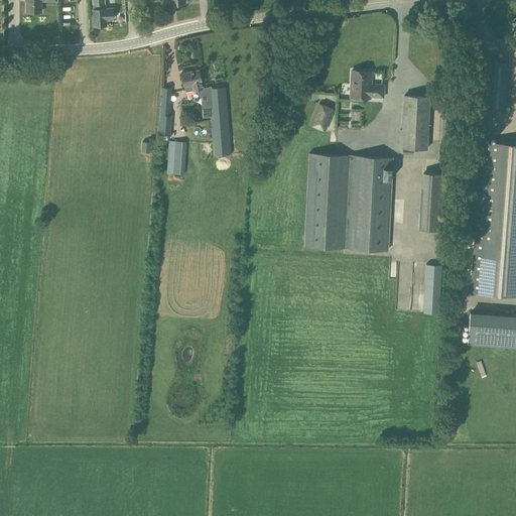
[(26,0),(27,12),(41,12),(41,1),(57,1),(56,0),(26,0)]
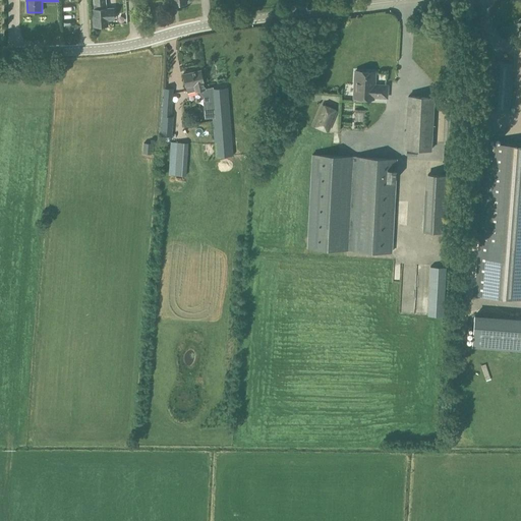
[(107,9),(106,3),(107,3),(106,0),(93,0),(94,4),(94,9),(95,25),(108,25),(108,19),(114,19),(113,8),(107,9)]
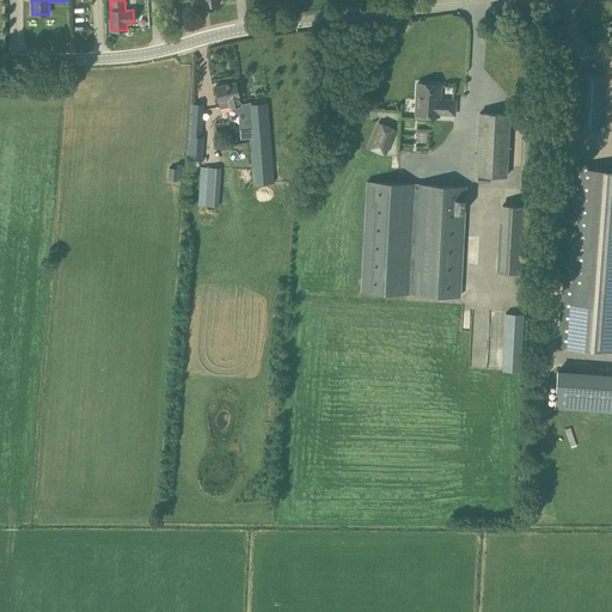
[(236,83),(215,87),(220,109),(232,106),(232,110),(239,115),(240,139),(250,139),(254,185),(275,183),(268,103),(250,104),(250,102),(240,104),(236,83)]
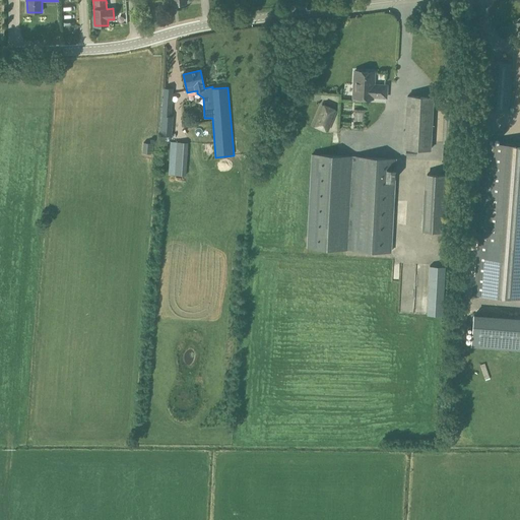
[(373,86),(373,71),(353,71),(352,98),(373,99),(373,96),(386,98),(386,85),(377,84),(377,86),(373,86)]
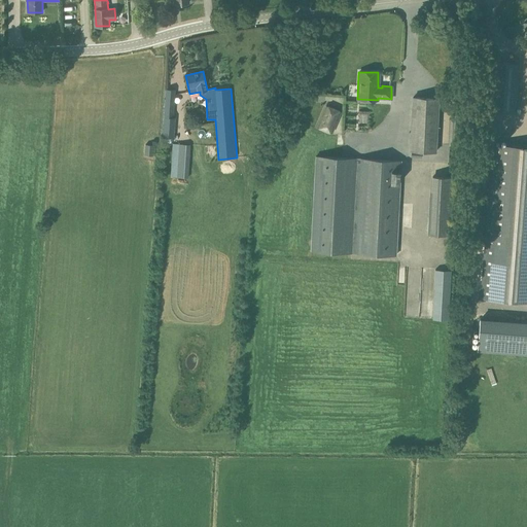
[(174,137),(176,118),(174,117),(176,90),(166,90),(164,117),(163,137),(174,137)]
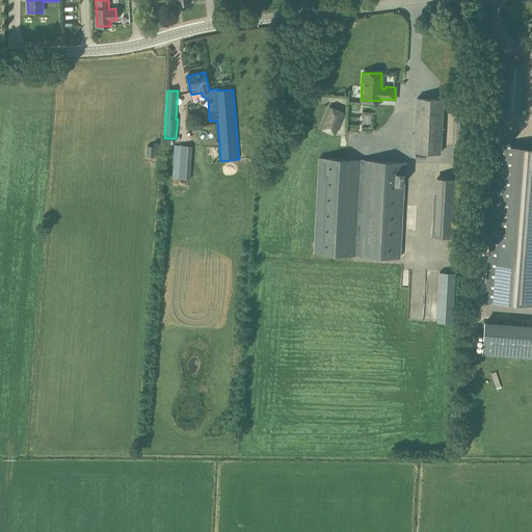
[(414,153),(441,154),(444,99),(417,98),(414,153)]
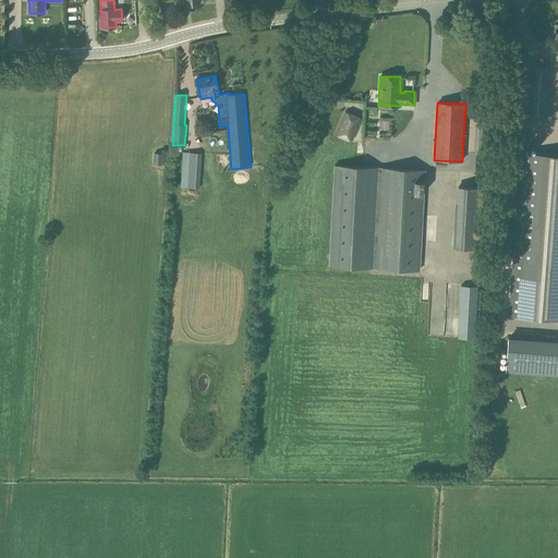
[(363,137),(388,136),(388,112),(377,112),(377,107),(363,107),(363,118),(368,118),(368,117),(376,117),(376,121),(363,121),(363,137)]
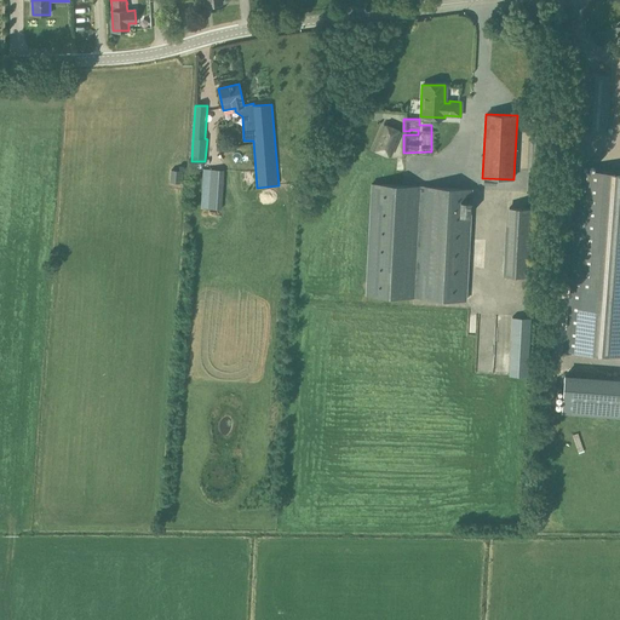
[(401,132),(384,125),(374,149),(391,156),(401,132)]
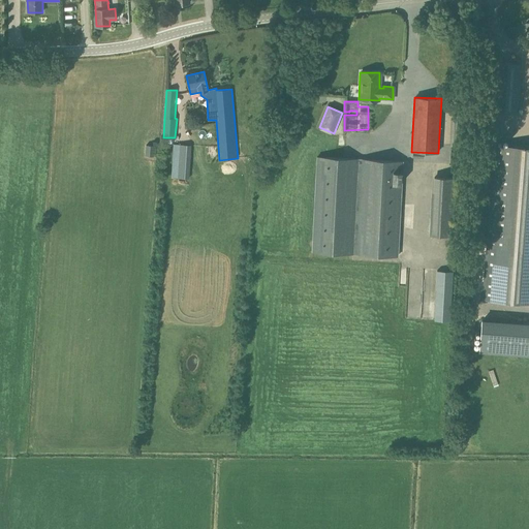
[(153,142),(153,146),(146,145),(145,156),(156,157),(157,142),(153,142)]
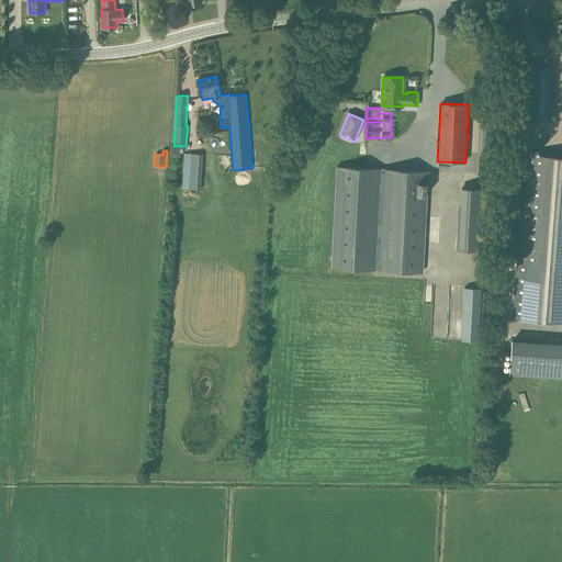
[(182,189),(190,189),(189,193),(191,194),(195,194),(197,190),(201,190),(203,155),(184,154),(184,159),(183,168),(183,177),(182,189)]
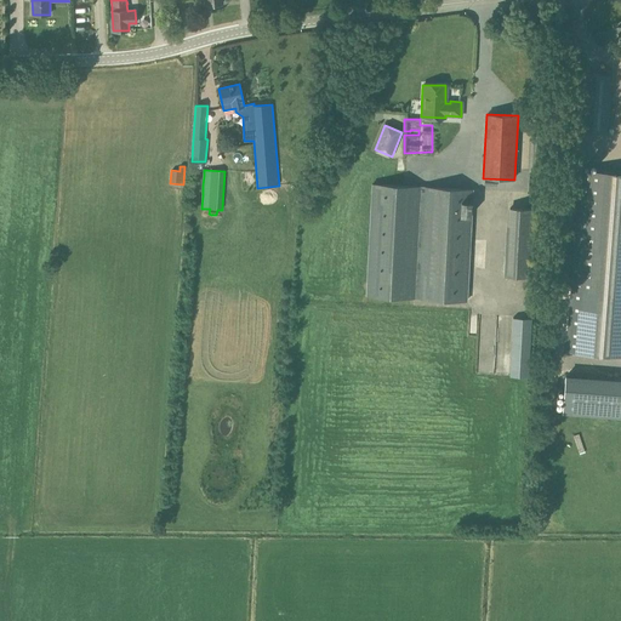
[(573,291),(568,352),(620,355),(620,174),(582,171),(573,291)]
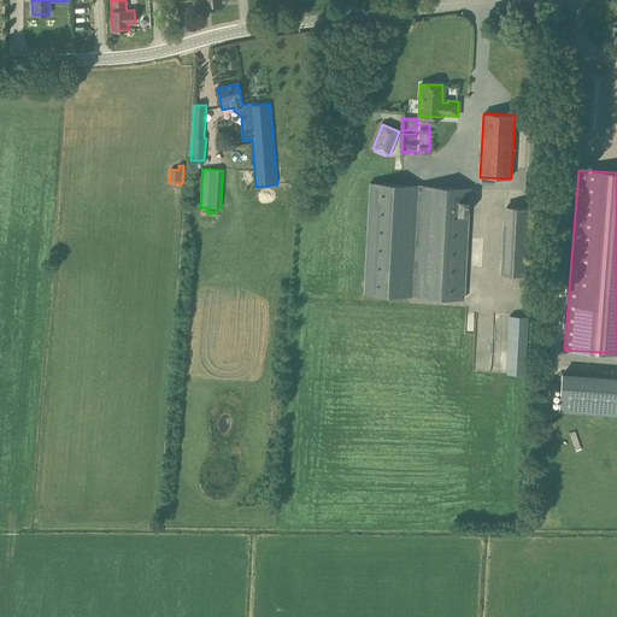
[(464,300),(470,188),(419,186),(369,182),(363,294),(413,298),(464,300)]
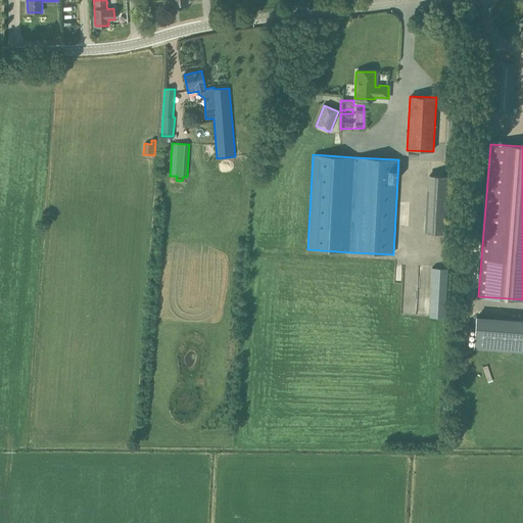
[(456,177),(429,176),(427,232),(453,233),(456,177)]
